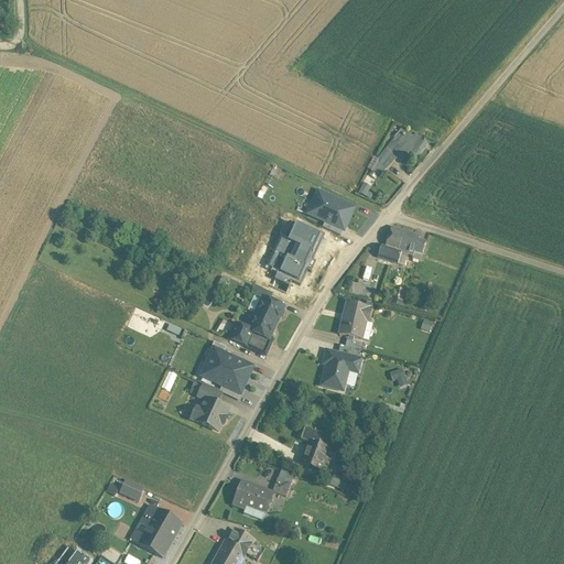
[(404,132),(387,150),(389,152),(398,160),(401,163),(410,153),(415,159),(426,147),(415,137),(412,140),(404,132)]
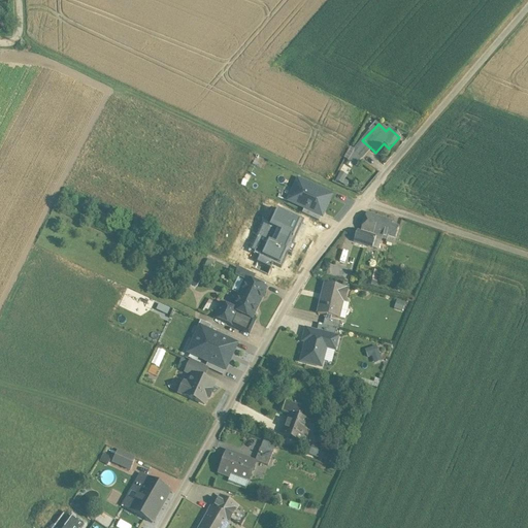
[(364,142),(354,153),(362,160),(372,150),(364,142)]
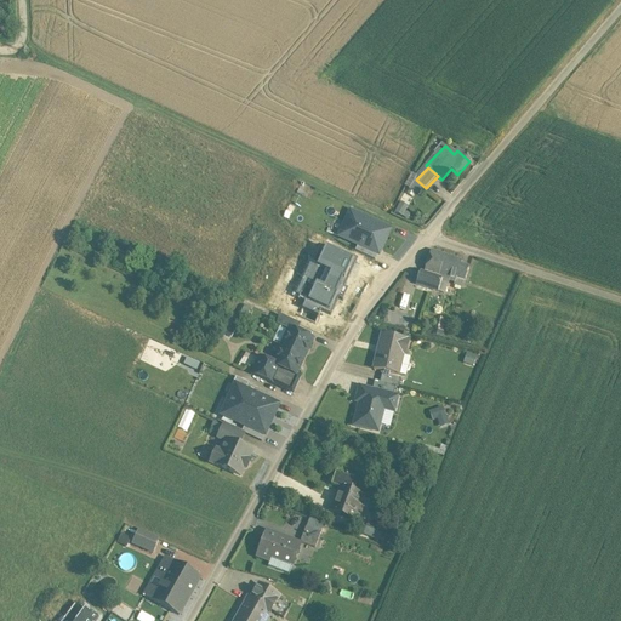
[(405,217),(411,206),(402,201),(396,211),(405,217)]
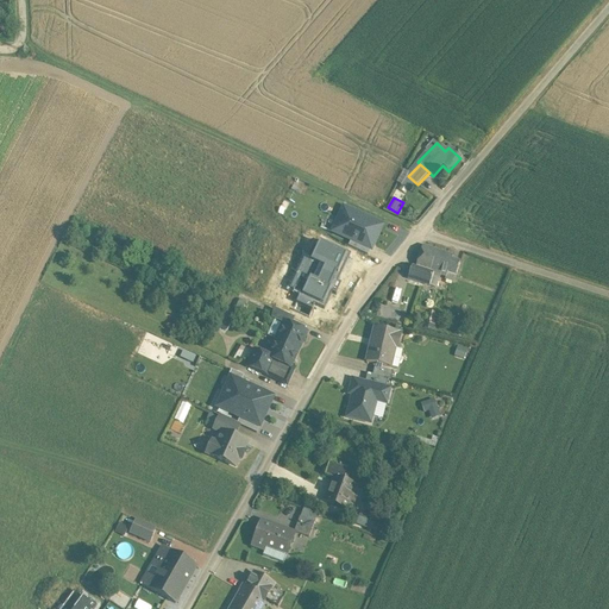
[(383,226),(344,208),(333,231),(352,239),(370,248),(372,249),(383,226)]
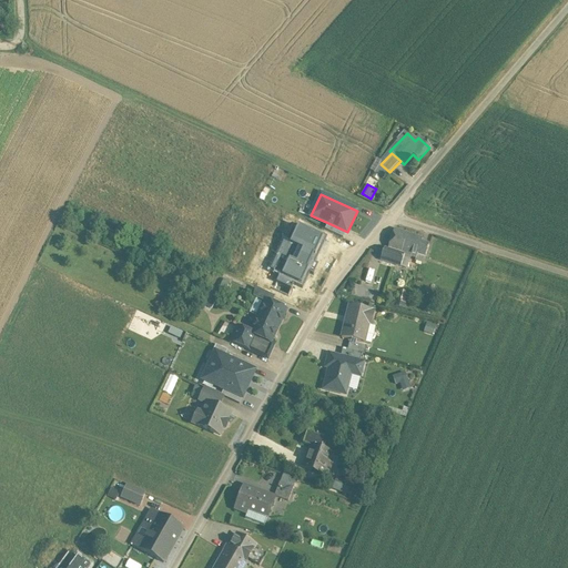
[(345,231),(328,223),(325,231),(343,239),(345,231)]
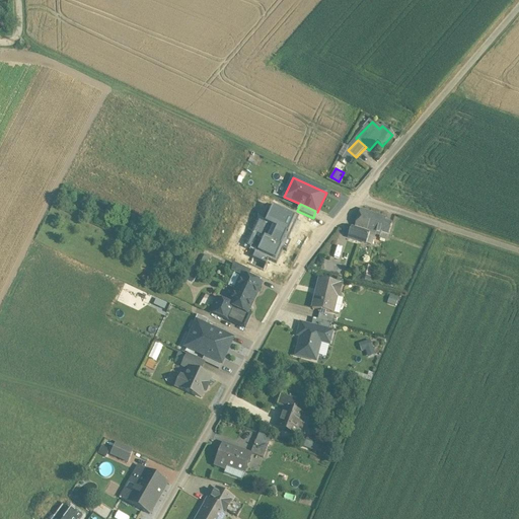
[(287,241),(298,218),(277,208),(276,210),(267,206),(261,219),(258,219),(244,248),(255,253),(250,265),(264,271),(268,261),(276,265),(283,250),(286,251),(290,243),(287,241)]
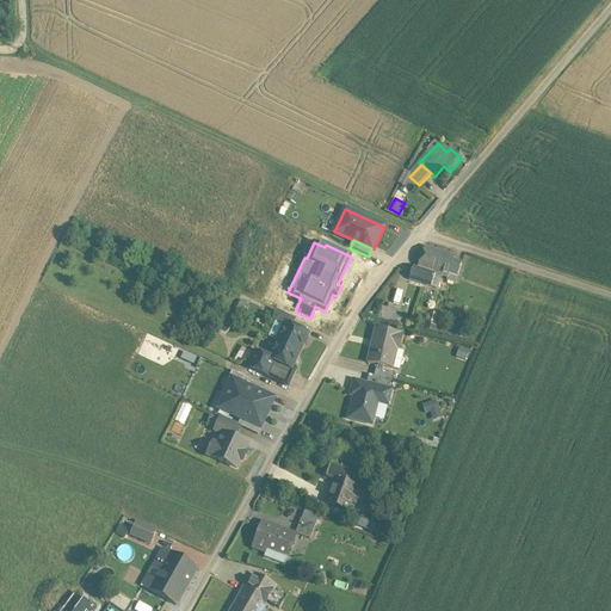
[(455,257),(424,248),(418,267),(414,266),(411,279),(414,281),(413,284),(424,288),(425,284),(437,288),(439,279),(434,278),(436,273),(449,277),(449,273),(457,276),(461,263),(454,260),(455,257)]
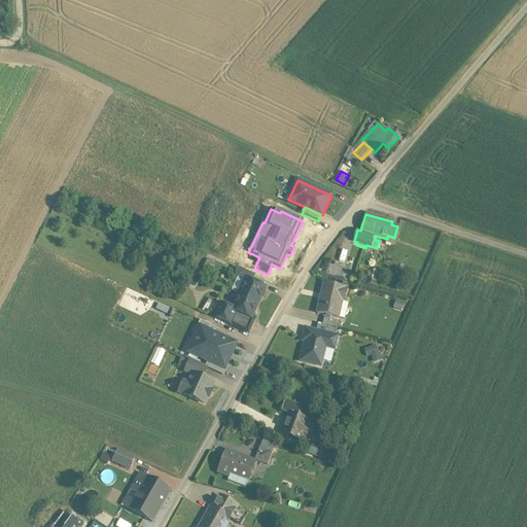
[(345,269),(328,265),(325,275),(342,279),(345,269)]
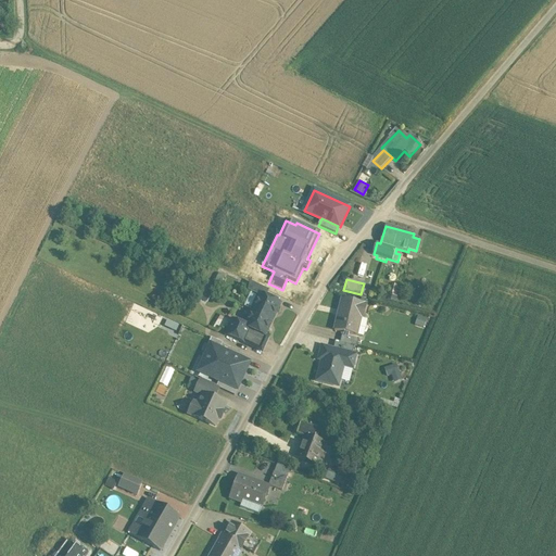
[(267,291),(250,283),(247,290),(260,297),(260,295),(264,298),(267,291)]
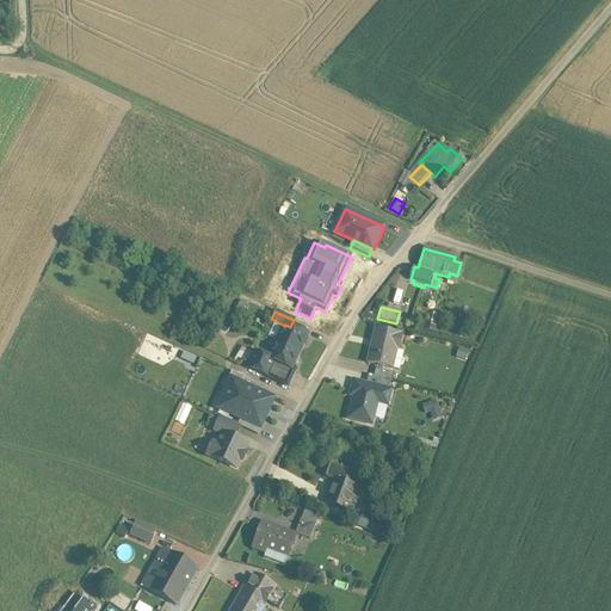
[(440,316),(431,314),(427,331),(433,332),(434,327),(438,328),(440,316)]
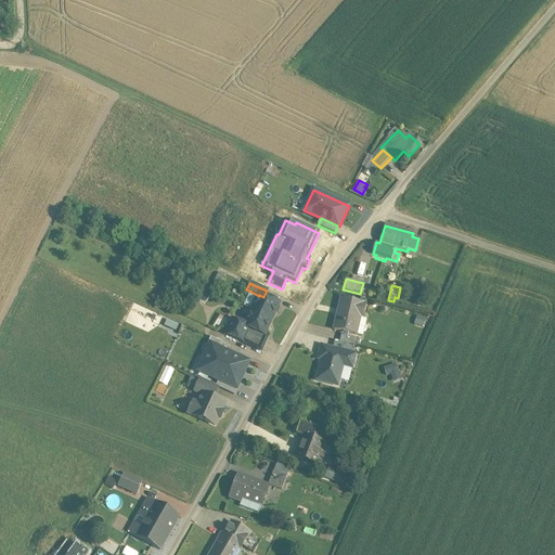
[(263,297),(259,295),(259,296),(252,311),(271,320),(279,305),(263,297)]
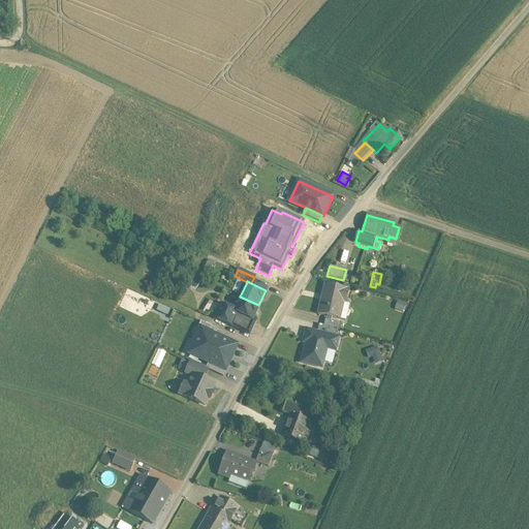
[(349,291),(324,285),(318,315),(337,319),(341,301),(346,303),(349,291)]
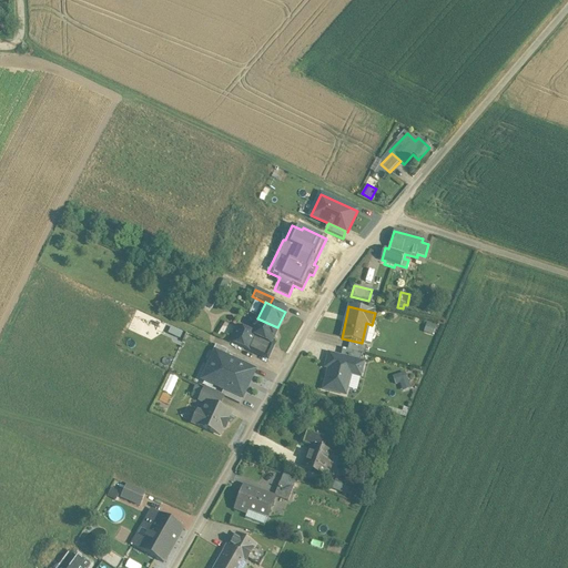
[(277,327),(257,318),(251,334),(237,327),(231,343),(256,354),(263,341),(270,344),(277,327)]
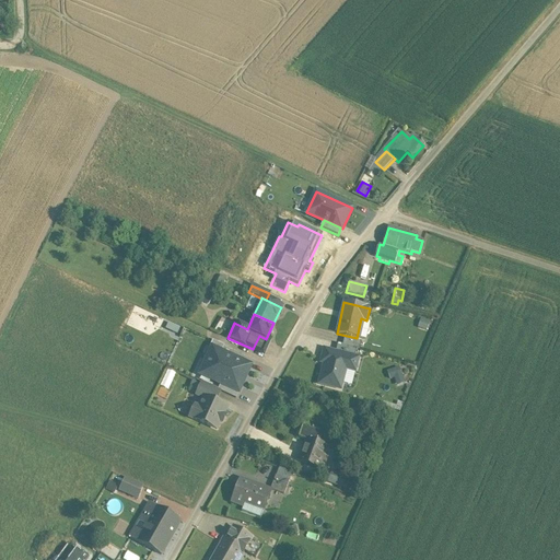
[(266,339),(259,336),(253,349),(263,354),(269,340),(266,339)]
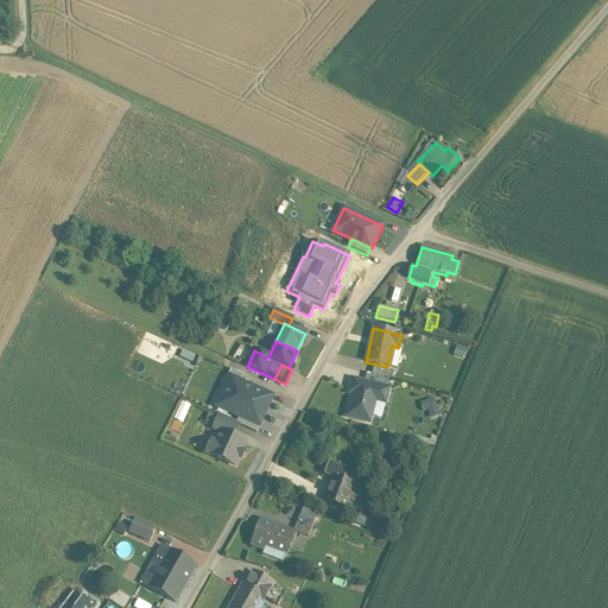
[(391,372),(374,368),(372,375),(387,379),(390,380),(391,372)]
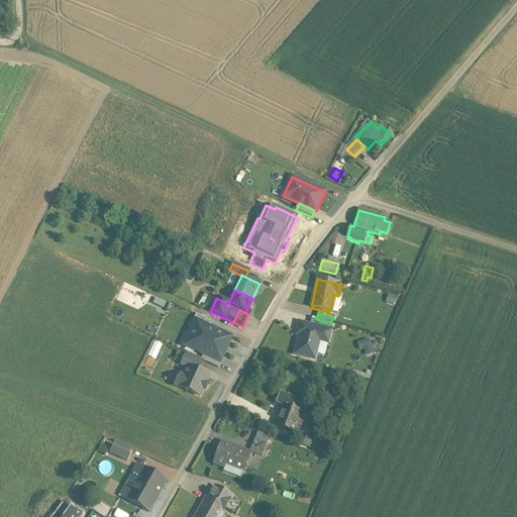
[(196,322),(205,326),(207,320),(197,315),(194,321),(196,322)]
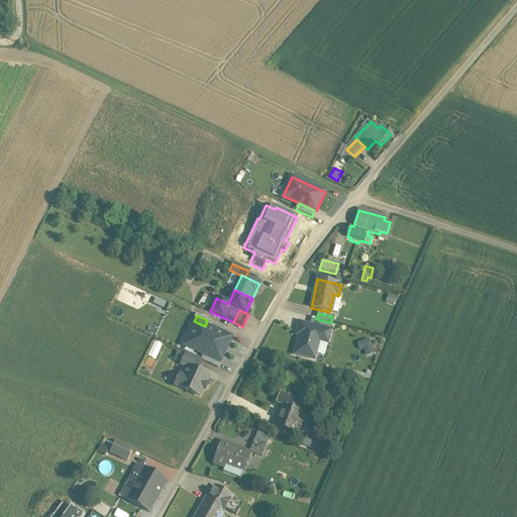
[(312,318),(310,326),(327,330),(329,322),(316,319),(312,318)]
